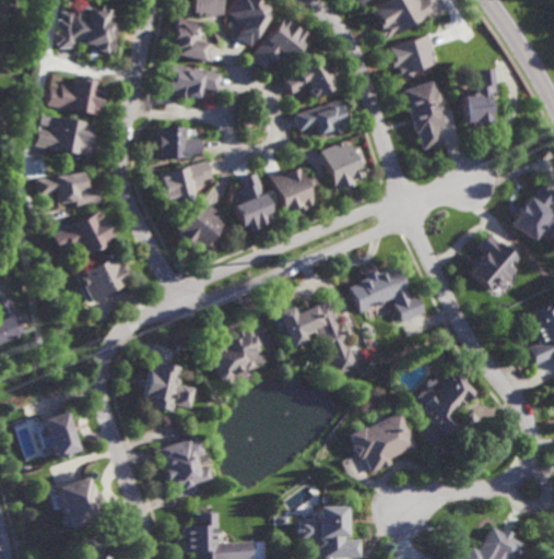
[(224,0),(226,14),(210,18),(210,15),(201,18),(200,12),(196,13),(193,0),(224,0)]
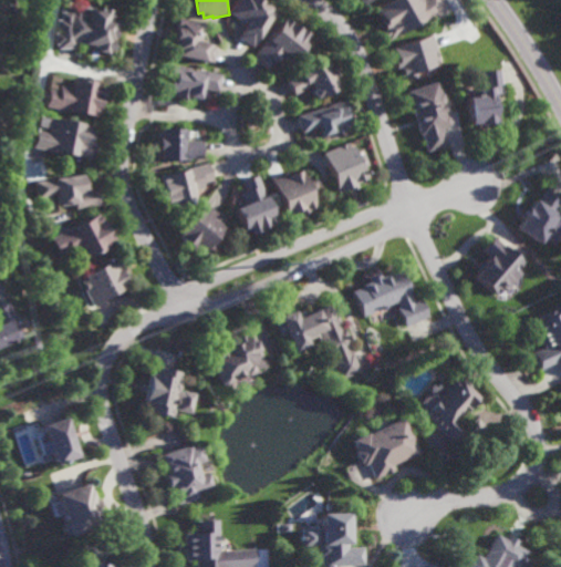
[(265,0),(267,1),(266,2),(274,8),(272,11),(276,13),(255,47),(241,38),(250,23),(232,12),(240,0),(265,0)]
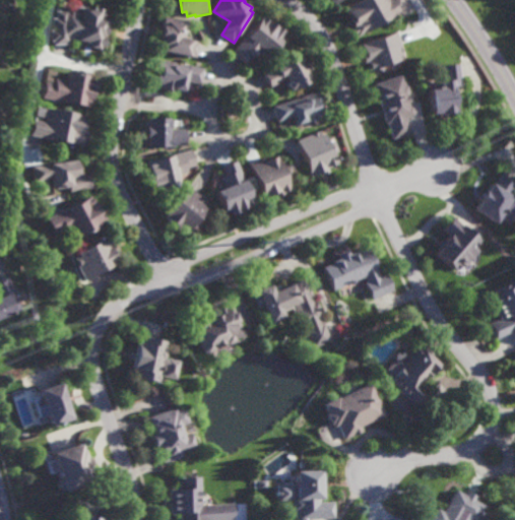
[(407,0),(411,7),(399,13),(398,15),(361,37),(360,35),(359,36),(355,27),(355,26),(355,25),(356,25),(352,19),(355,18),(348,7),(361,0),(407,0)]
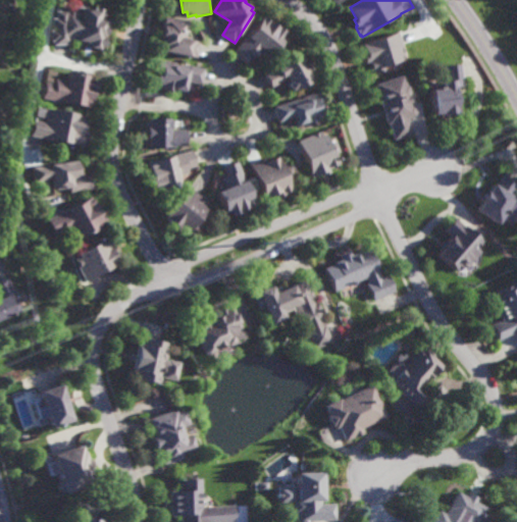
[(97,9),(97,7),(105,8),(105,12),(107,12),(106,17),(111,18),(109,28),(109,27),(105,50),(94,48),(92,56),(75,53),(78,40),(73,39),(73,45),(57,45),(57,41),(55,41),(55,31),(56,31),(56,27),(57,27),(57,18),(60,18),(60,11),(74,11),(75,6),(97,9)]
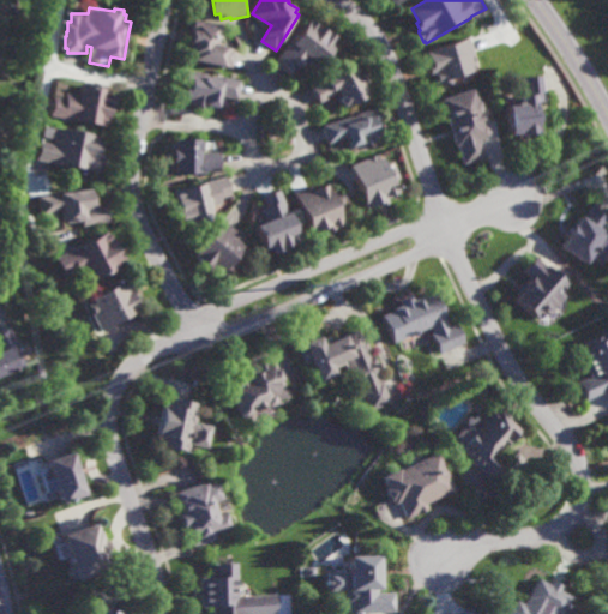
[(330,32),(330,31),(338,37),(336,40),(339,43),(320,66),(319,65),(315,70),(307,64),(304,68),(299,65),(293,73),(278,61),(312,18),(330,32)]
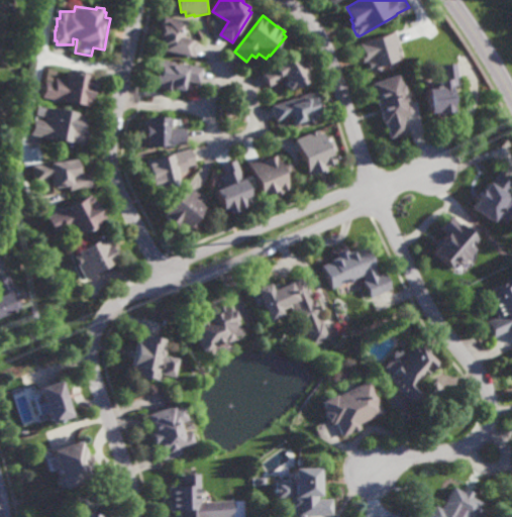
[(187,38),(193,39),(193,40),(201,41),(198,58),(165,50),(165,46),(161,46),(163,36),(162,36),(166,16),(190,21),(187,38)]
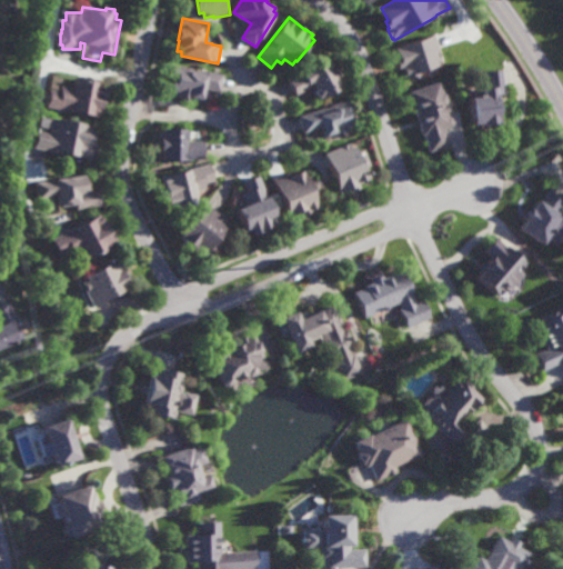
[(443,50),(442,51),(443,57),(444,57),(445,60),(440,61),(441,66),(422,72),(422,76),(411,79),(406,67),(401,69),(399,59),(402,58),(402,57),(401,58),(399,51),(398,48),(438,35),(443,50)]
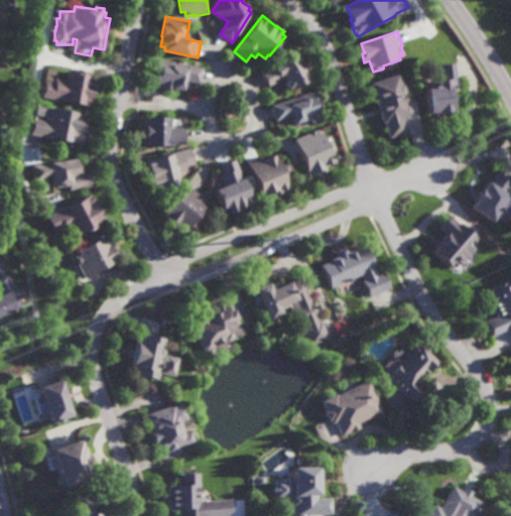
[(302,62),(304,61),(309,71),(307,72),(311,79),(293,90),(292,89),(289,89),(287,84),(288,81),(284,75),(282,76),(283,77),(282,78),(282,80),(271,87),(263,73),(274,67),(275,67),(280,65),(281,61),(286,58),(289,60),(298,54),(302,62)]
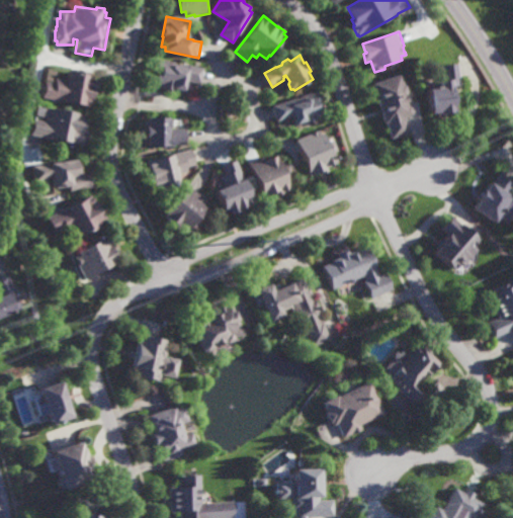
[(203,84),(188,81),(186,92),(177,90),(177,92),(163,89),(164,86),(159,85),(160,81),(157,81),(159,72),(157,72),(160,59),(206,68),(203,84)]
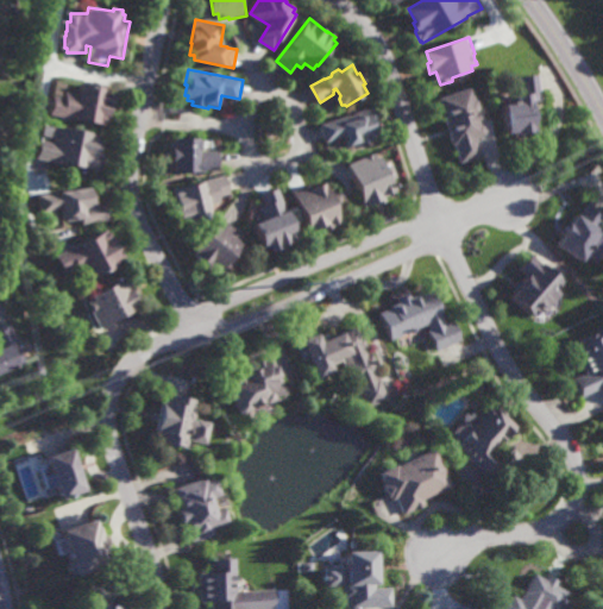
[(546,100),(539,101),(540,114),(538,115),(540,132),(528,133),(528,137),(521,138),(520,133),(510,133),(507,105),(522,102),(521,94),(526,95),(522,76),(542,74),(546,100)]
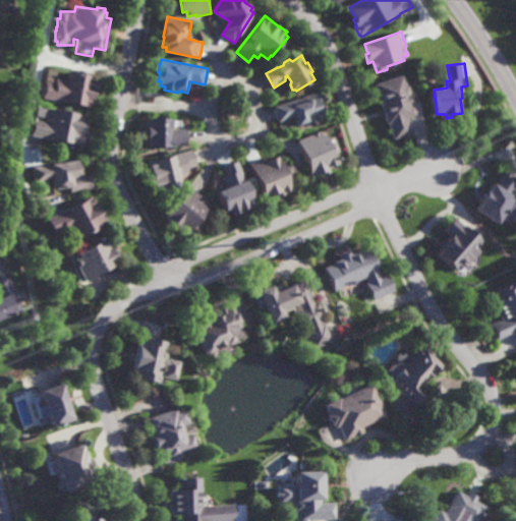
[(99,81),(97,92),(96,92),(92,108),(46,99),(49,81),(58,83),(59,78),(70,80),(71,72),(93,76),(92,79),(99,81)]
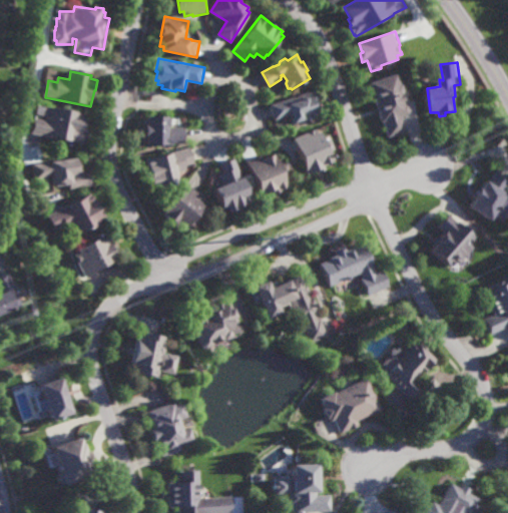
[(408,132),(391,138),(386,122),(385,122),(372,82),(398,73),(402,84),(404,85),(406,90),(406,92),(405,93),(408,103),(409,104),(411,105),(413,110),(412,113),(403,117),(408,132)]
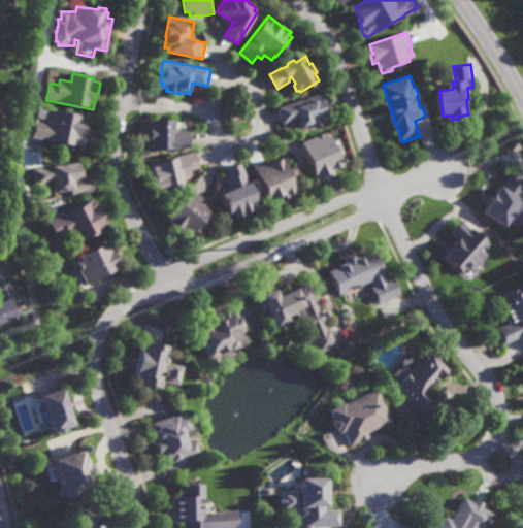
[(330,119),(325,120),(326,123),(313,128),(313,125),(303,128),(300,119),(285,124),(280,108),(326,93),(330,106),(329,106),(331,114),(329,114),(330,119)]
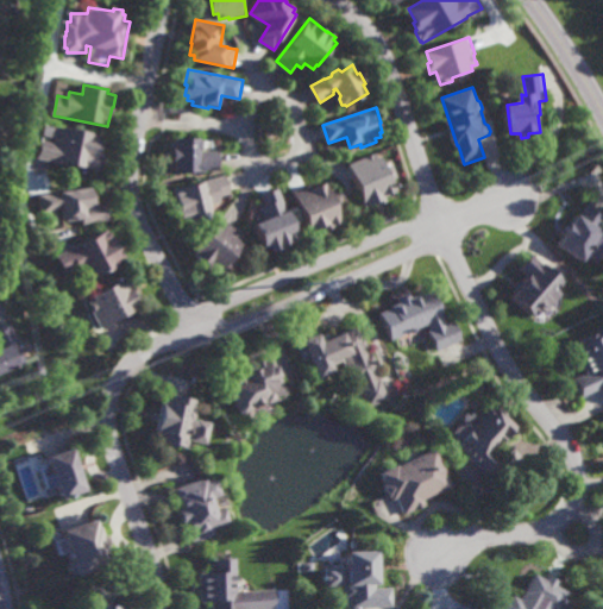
[(0,133),(0,124),(12,124),(12,133),(0,133)]
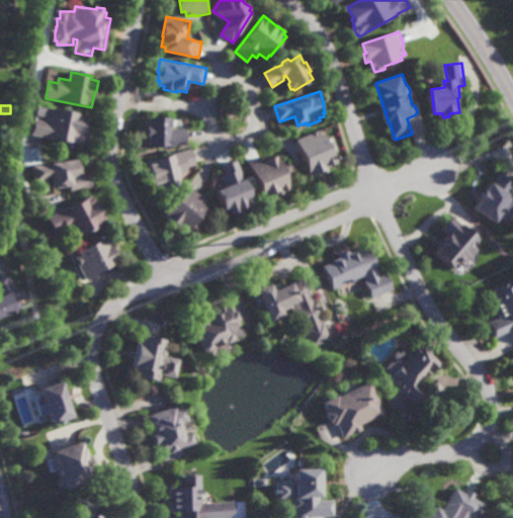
[(83,126),(88,127),(87,136),(90,137),(89,145),(87,145),(87,146),(45,139),(45,137),(32,135),(35,120),(48,122),(49,116),(53,116),(54,108),(86,114),(83,126)]
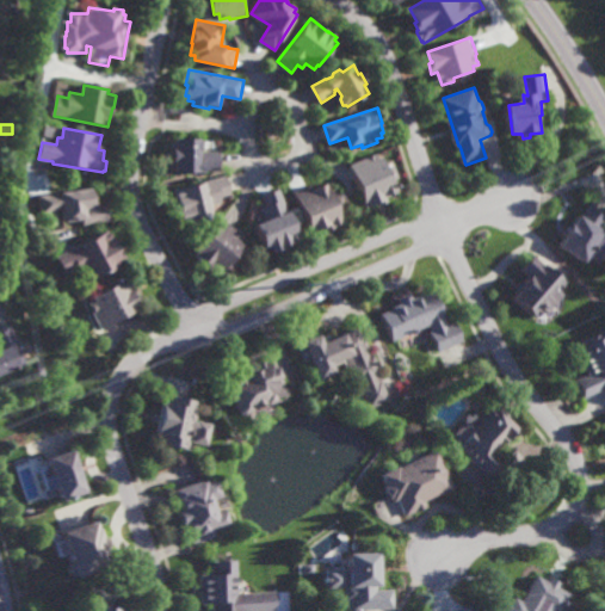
[(203,162),(204,162),(204,153),(223,152),(223,171),(207,171),(207,173),(198,174),(197,176),(190,176),(190,173),(177,173),(177,162),(174,162),(176,159),(172,159),(172,153),(174,153),(174,150),(177,150),(177,140),(203,140),(203,142),(204,143),(204,149),(203,152),(203,162)]
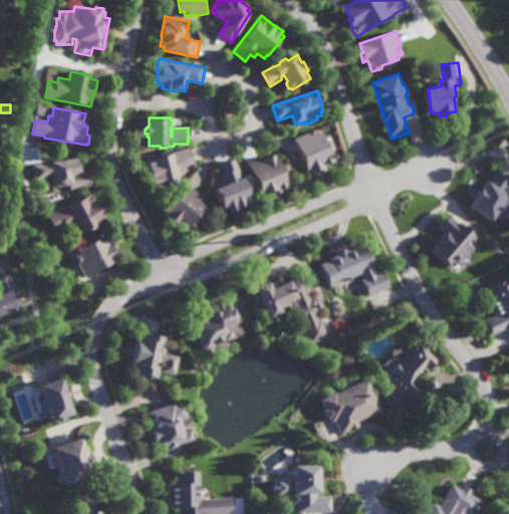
[(320,134),(322,133),(325,139),(332,136),(338,150),(334,152),(338,162),(326,167),(328,171),(320,174),(319,172),(310,176),(295,140),(318,130),(320,134)]
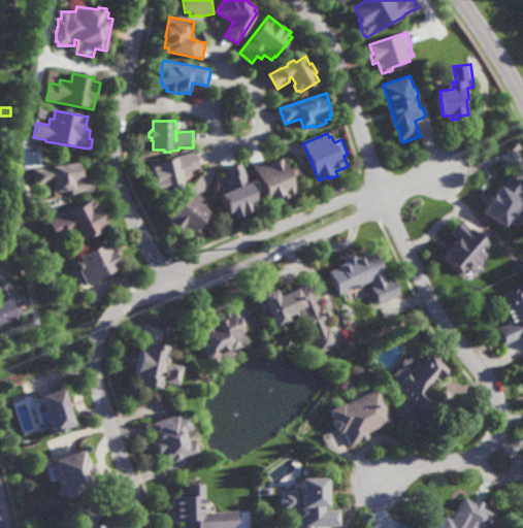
[(187,189),(162,195),(161,192),(159,193),(156,185),(158,184),(157,182),(155,182),(153,175),(155,174),(153,165),(198,152),(203,167),(194,170),(195,176),(184,179),(187,189)]
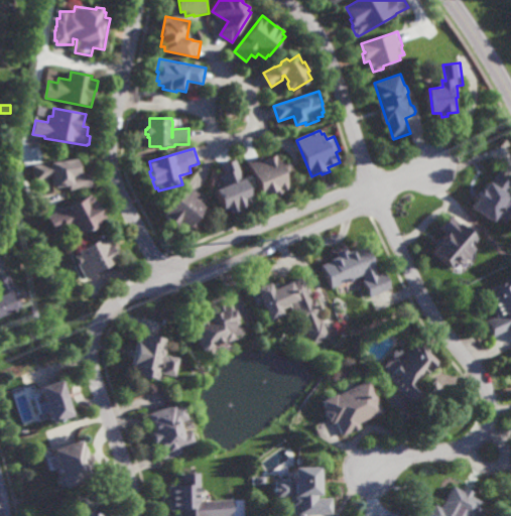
[(290,188),(284,191),(284,194),(276,197),(274,192),(264,197),(264,198),(263,198),(250,163),(263,157),(265,160),(277,155),(290,188)]
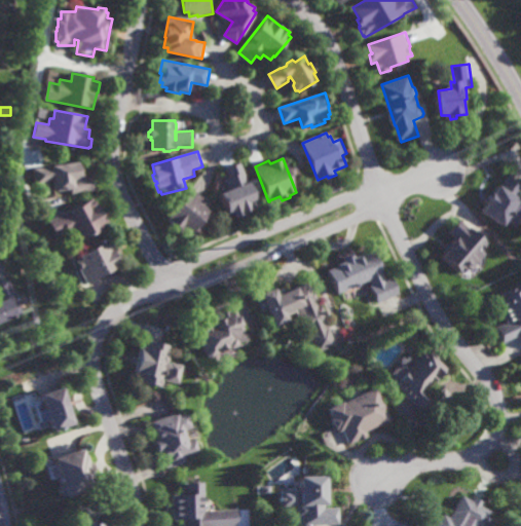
[(82,177),(92,176),(95,191),(73,194),(72,190),(56,192),(53,179),(51,180),(50,182),(49,183),(37,184),(35,168),(79,162),(80,171),(81,171),(82,177)]
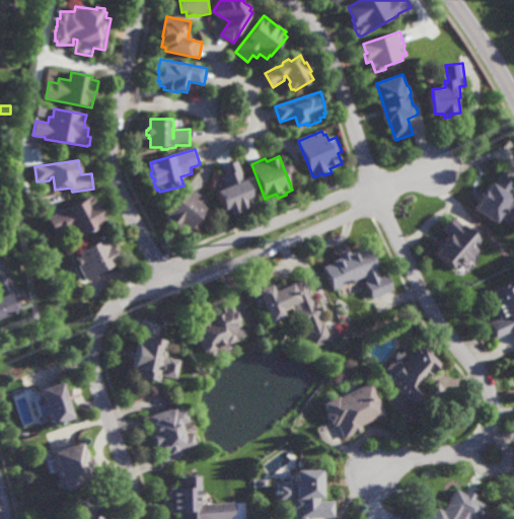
[(242,212),(241,211),(241,212),(233,216),(232,213),(229,214),(220,193),(228,190),(223,177),(228,175),(224,166),(238,160),(257,204),(247,208),(246,210),(242,212)]
